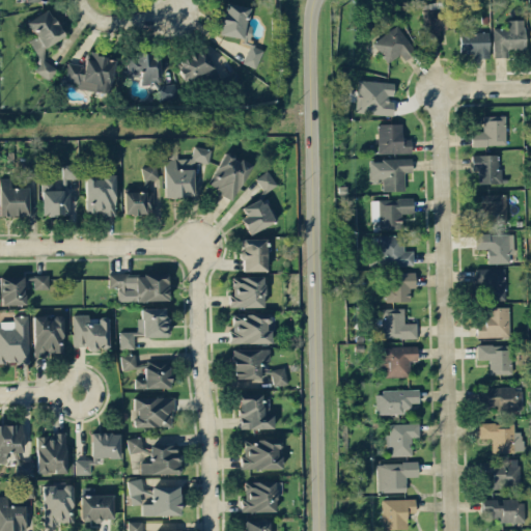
[(422,9),(423,43),(440,43),(440,30),(448,29),(447,8),(422,9)]
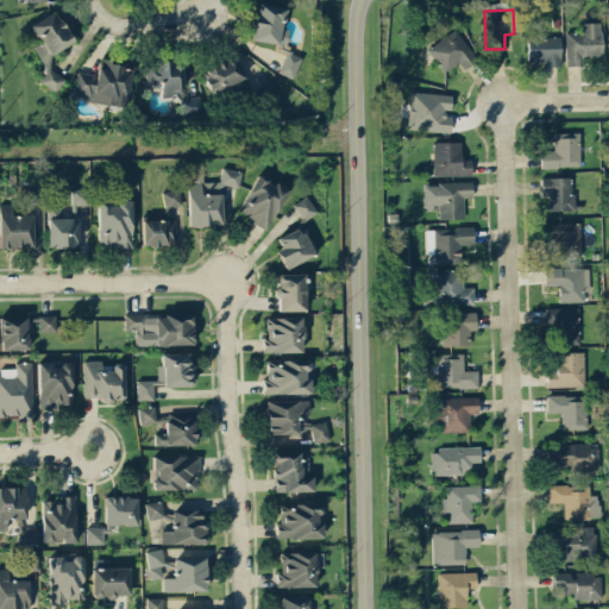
[(602,56),(601,22),(581,23),(581,31),(565,32),(565,66),(582,64),(582,56),(602,56)]
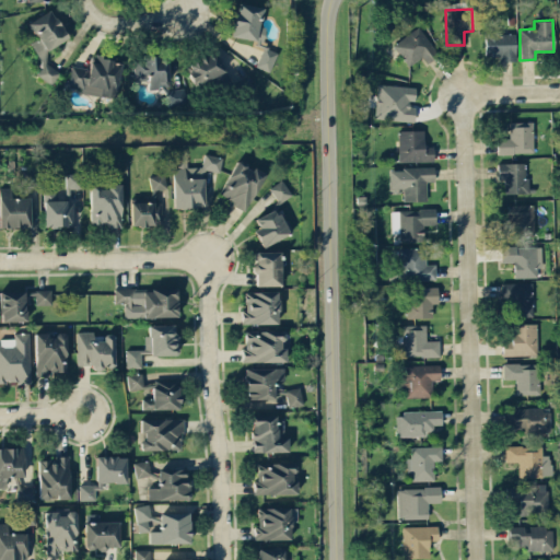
[(421,56),(427,62),(439,54),(418,26),(392,45),(408,66),(421,56)]
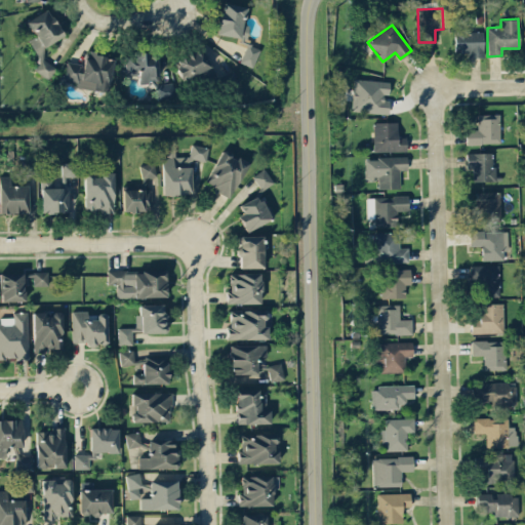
[(483,56),(483,30),(454,30),(454,52),(468,52),(468,57),(483,56)]
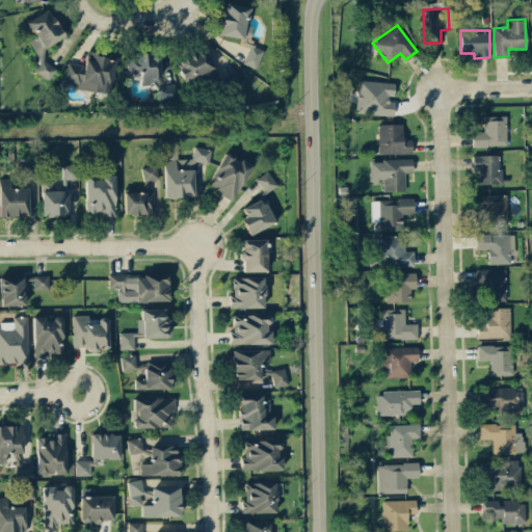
[(185,79),(213,68),(205,47),(177,59),(185,79)]
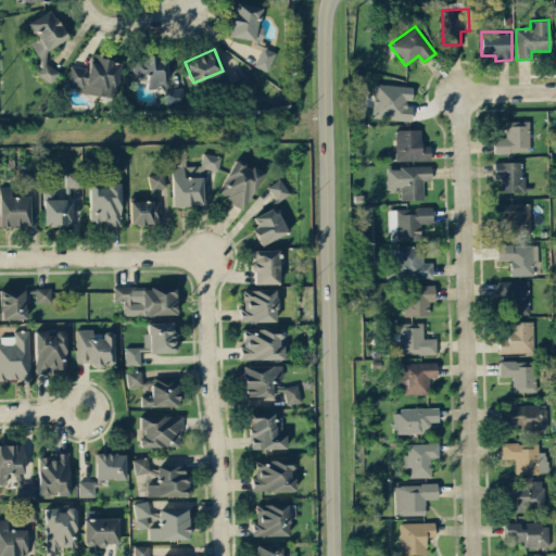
[(131,58),(134,80),(146,78),(148,88),(168,85),(164,54),(131,58)]
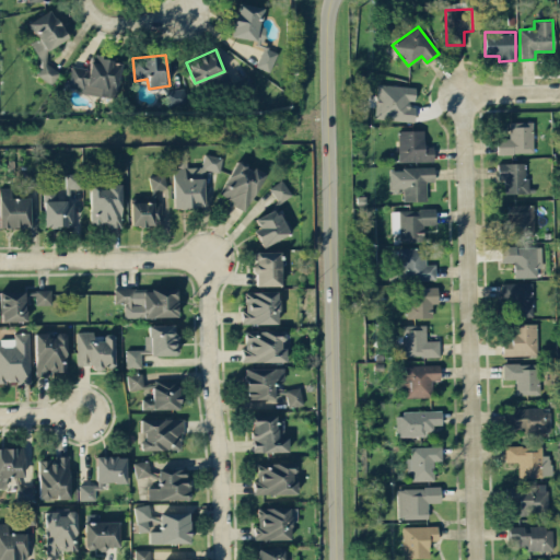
[(71,66),(68,89),(116,96),(121,60),(90,56),(88,68),(71,66)]
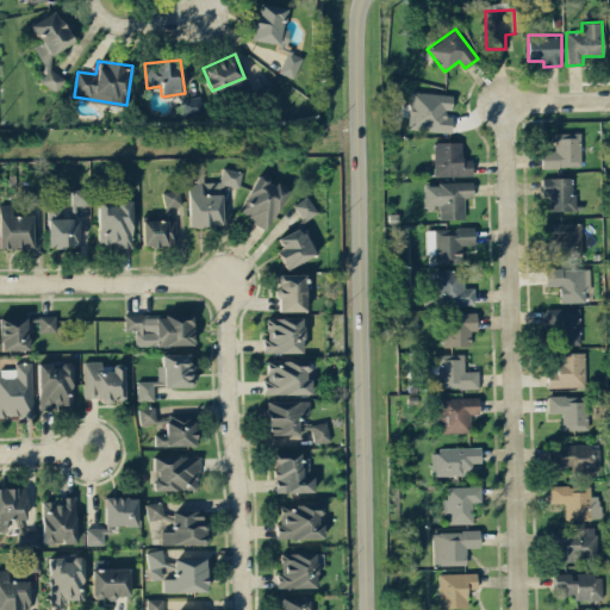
[(409,130),(448,131),(449,109),(452,109),(452,94),(410,92),(409,130)]
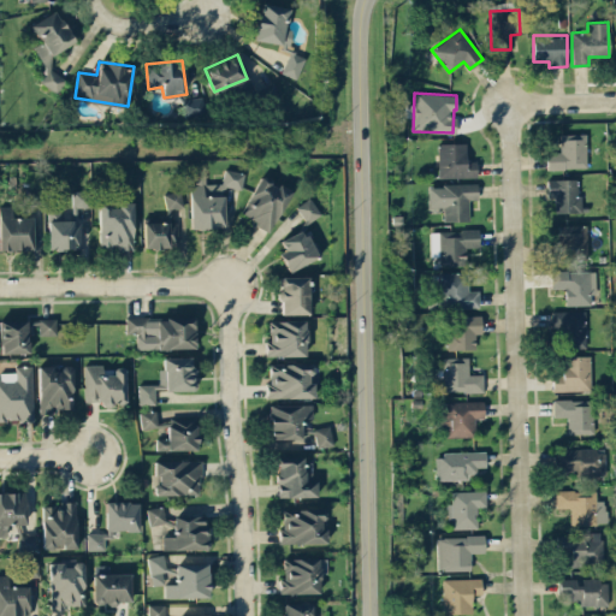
[(203,113),(202,96),(184,99),(187,116),(203,113)]
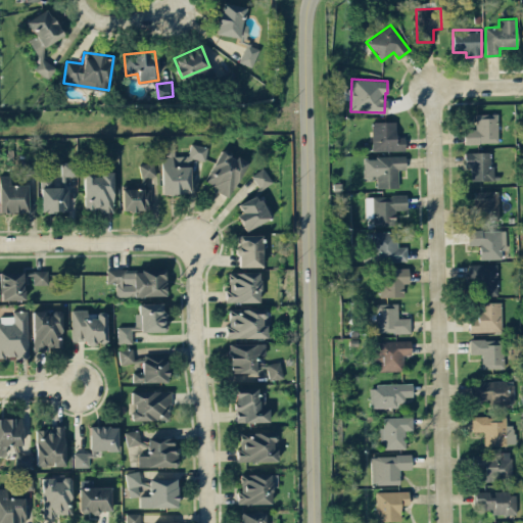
[(475,113),(475,129),(464,129),(464,143),(498,142),(497,113),(475,113)]
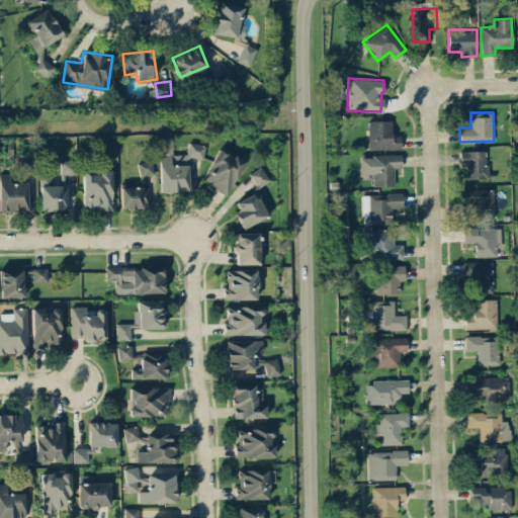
[(368,150),(401,149),(401,135),(392,135),(392,119),(367,120),(368,150)]
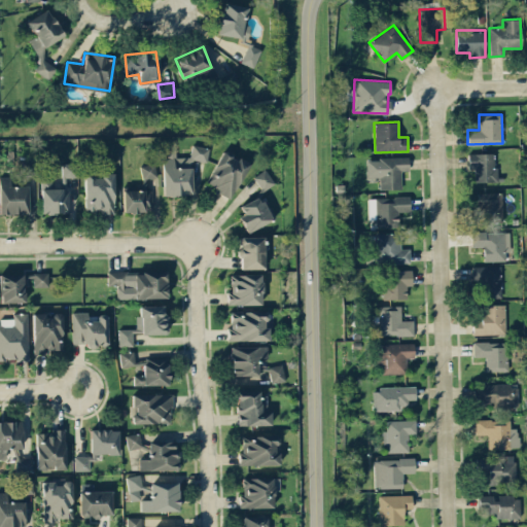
[(163,195),(190,195),(190,161),(207,161),(207,145),(190,145),(190,156),(175,156),(175,150),(164,150),(163,195)]
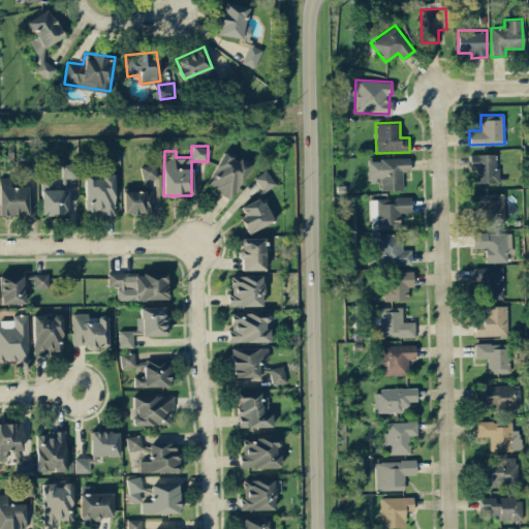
[(234,197),(248,162),(221,151),(207,186),(234,197)]
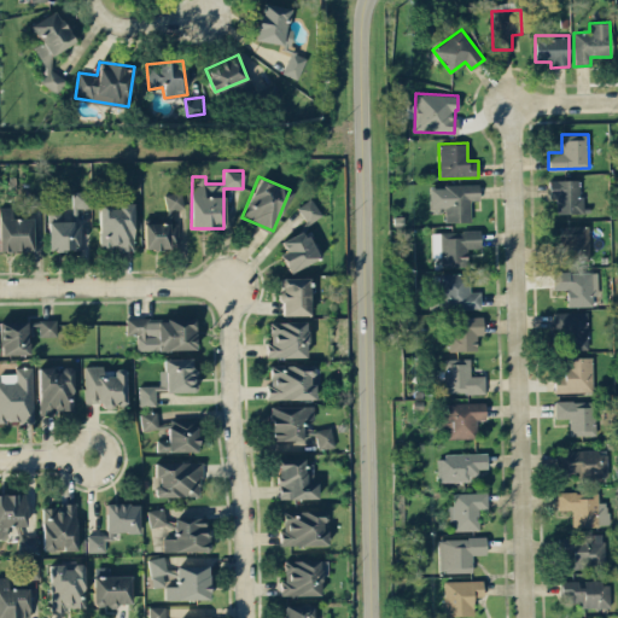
[(581,179),(548,180),(549,198),(555,198),(555,213),(581,213),(581,179)]
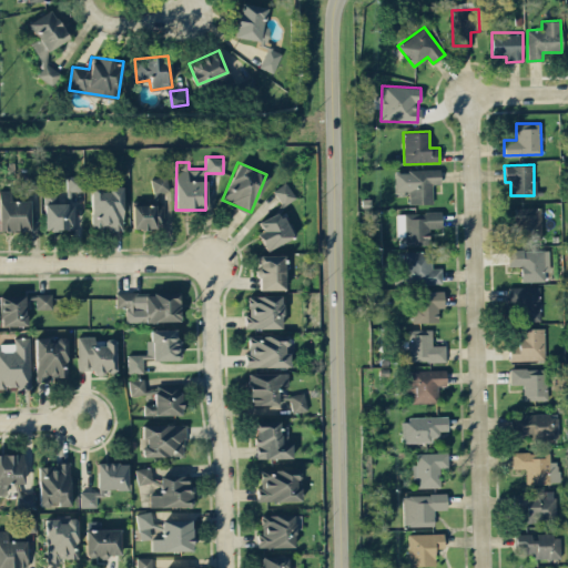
[(395,190),(408,190),(408,203),(433,203),(433,184),(439,184),(439,170),(395,170),(395,190)]
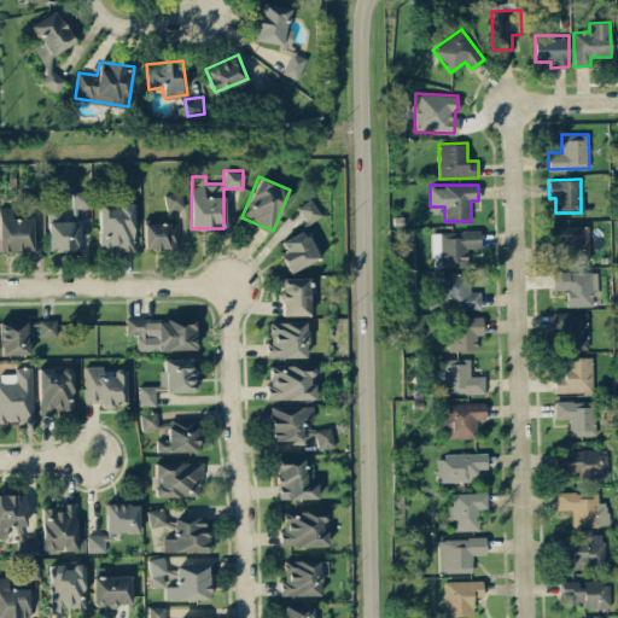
[(48,250),(80,249),(79,208),(89,208),(89,191),(71,191),(73,220),(59,221),(59,209),(47,210),(48,250)]
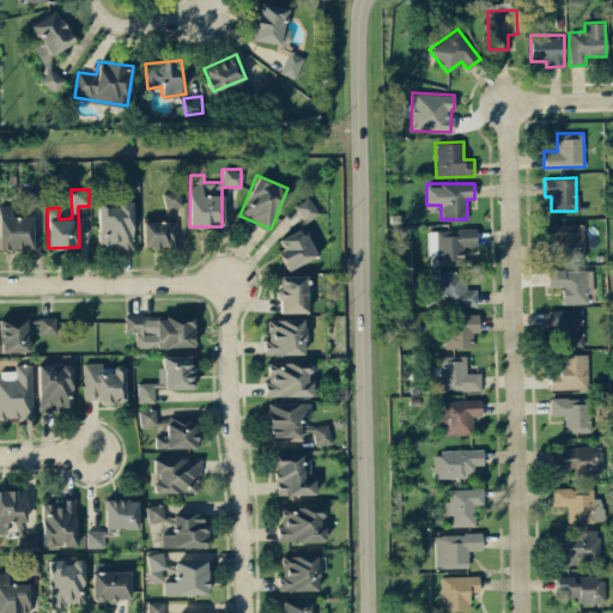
[(303,222),(319,214),(309,196),(295,204),(303,222)]
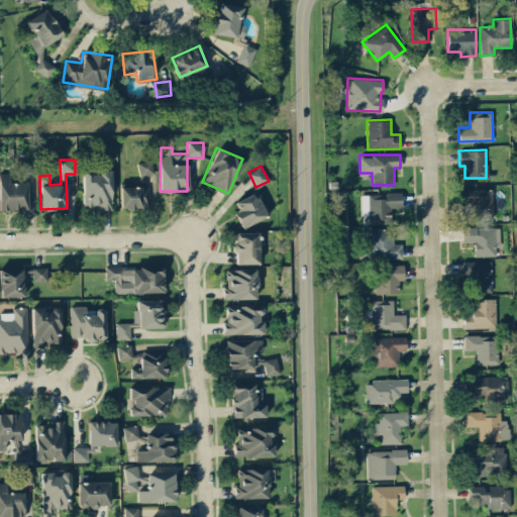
[(111,209),(111,171),(83,171),(83,206),(97,206),(97,209),(111,209)]
